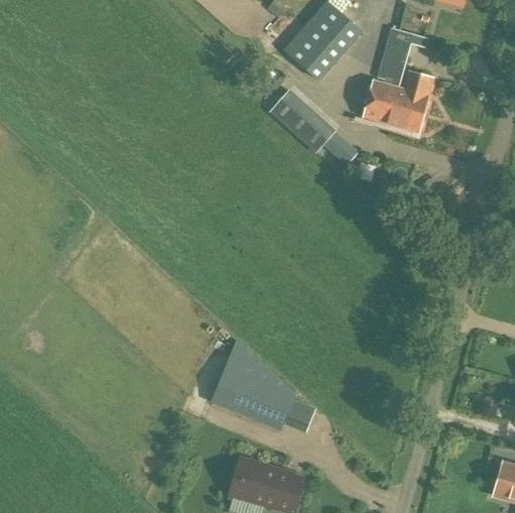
[(282,48),(317,81),(362,30),(327,0),(323,0),(282,48)]
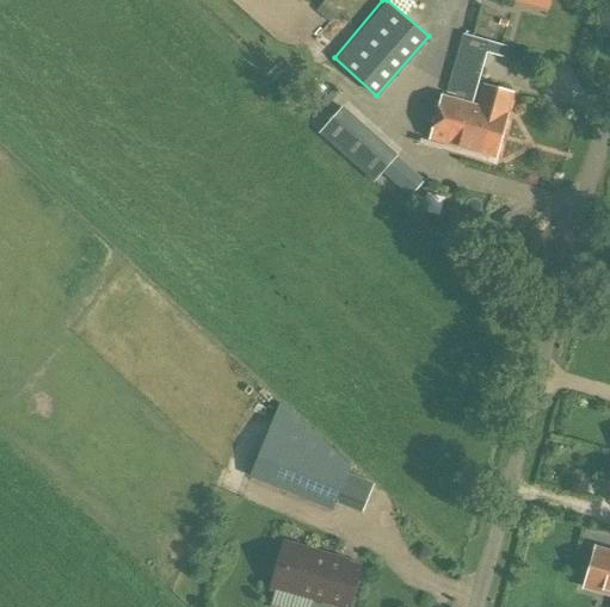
[(453,97),(447,94),(444,104),(450,105),(447,116),(462,121),(463,116),(491,124),(491,125),(501,129),(512,91),(482,82),(475,103),(470,101),(486,50),(503,55),(505,43),(462,30),(444,90),(454,92),(453,97)]
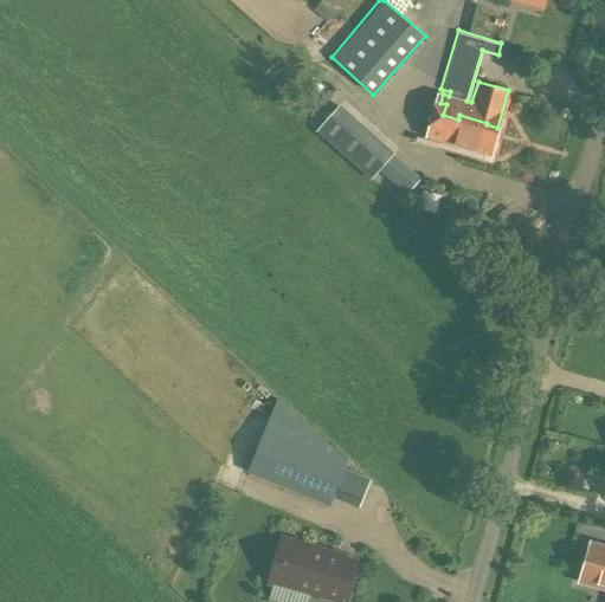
[(441,103),(443,94),(437,92),(425,135),(489,154),(497,128),(487,124),(487,123),(459,115),(458,120),(443,115),(446,104),(441,103)]
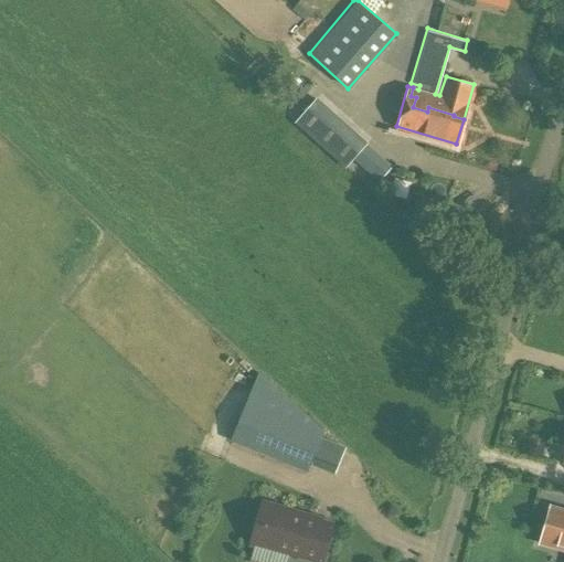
[(315,96),(294,120),(343,166),(352,157),(378,181),(391,166),(315,96)]
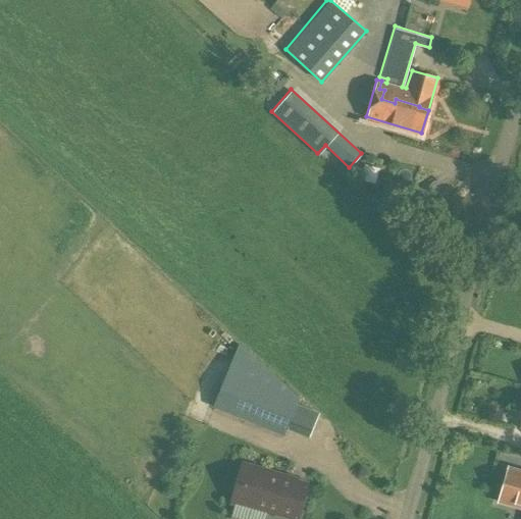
[(239,415),(239,417),(282,434),(297,401),(225,371),(211,405),(239,415)]
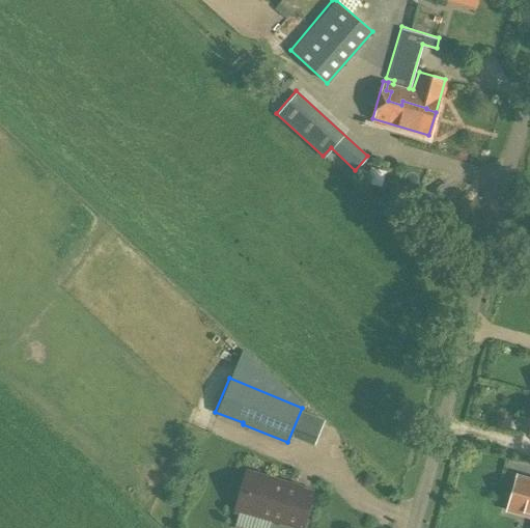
[(246,469),(233,509),(276,521),(276,519),(300,526),(311,491),(286,483),(287,481),(246,469)]
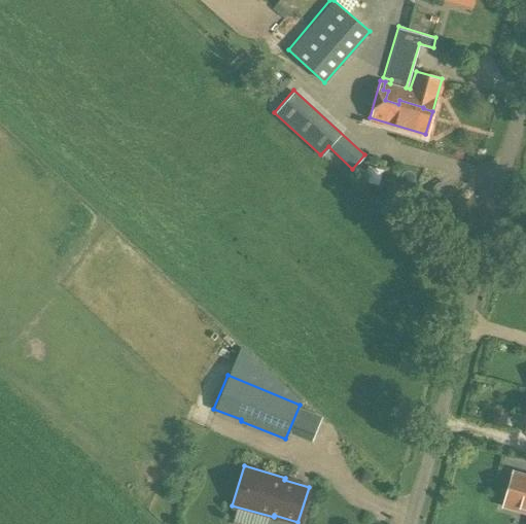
[(525,523),(525,474),(512,470),(502,505),(525,512),(525,523)]
